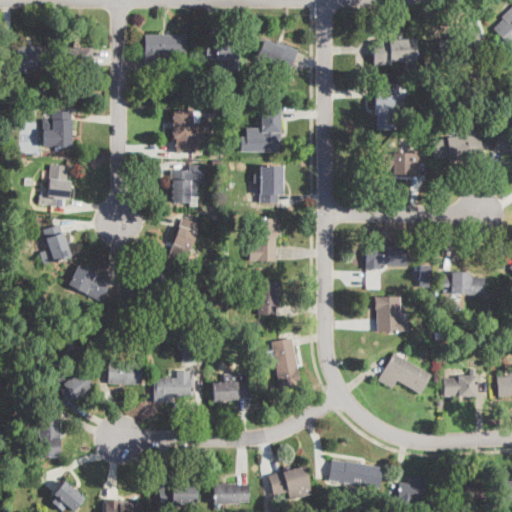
[(511,4),(511,43),(509,46),(492,28),(504,17),(501,15),(511,4)]
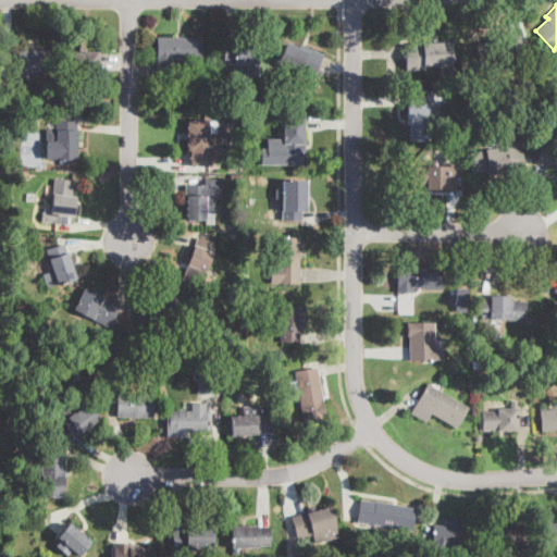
[(524,60),(514,63),(512,59),(481,66),(475,42),(518,33),(524,60)]
